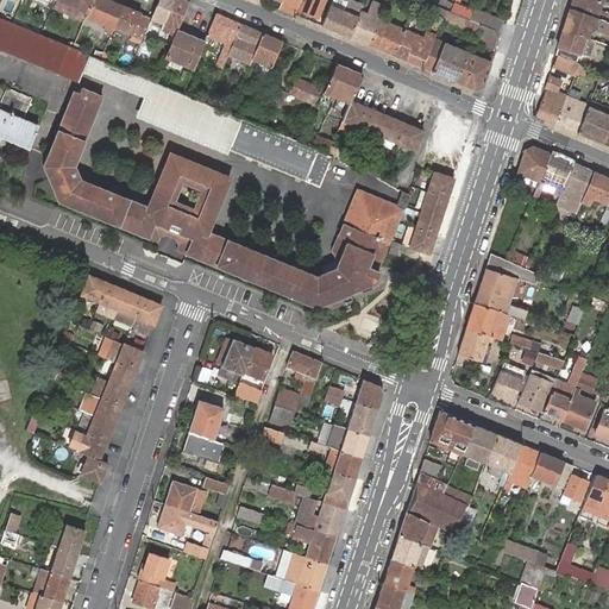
[(55,0),(87,13),(93,0),(55,0)]
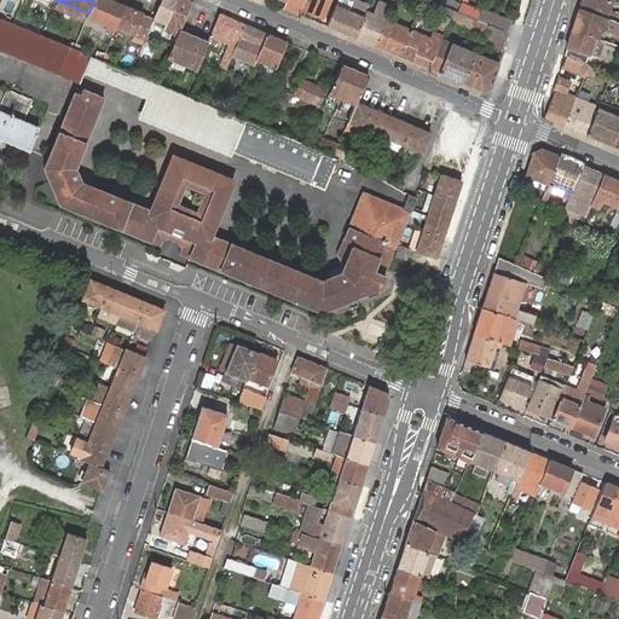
[(113,0),(94,0),(88,13),(87,17),(115,29),(116,27),(125,5),(113,0)]
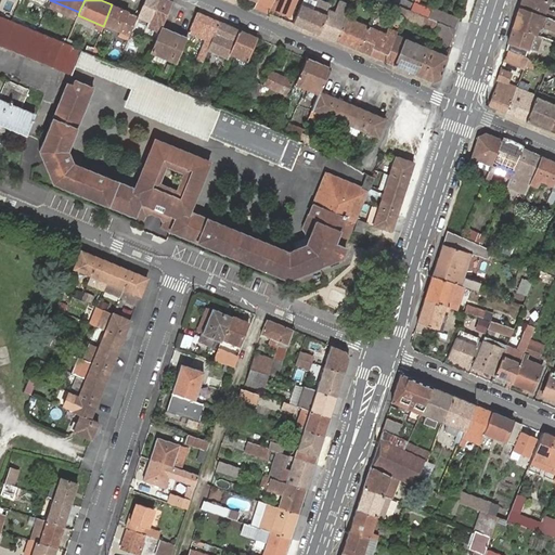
[(143,33),(146,26),(159,30),(162,26),(172,1),(170,0),(144,0),(138,15),(132,27),(143,33)]
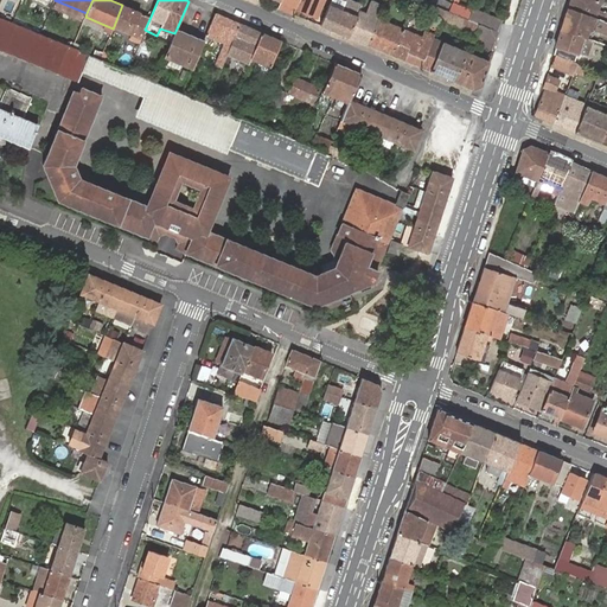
[(299,0),(279,0),(280,0),(276,7),(293,13),(295,8),(299,0)]
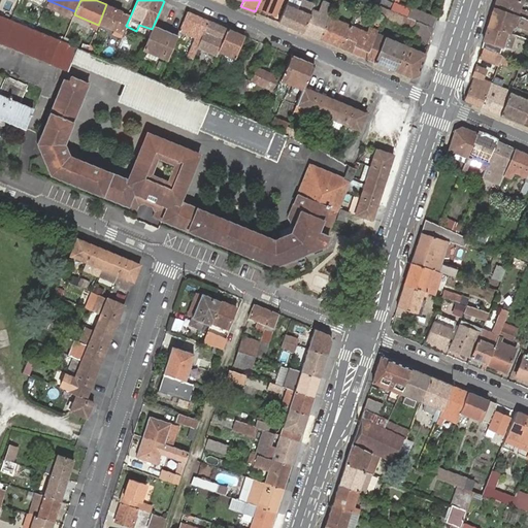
[(260,0),(257,7),(274,14),(281,0),(260,0)]
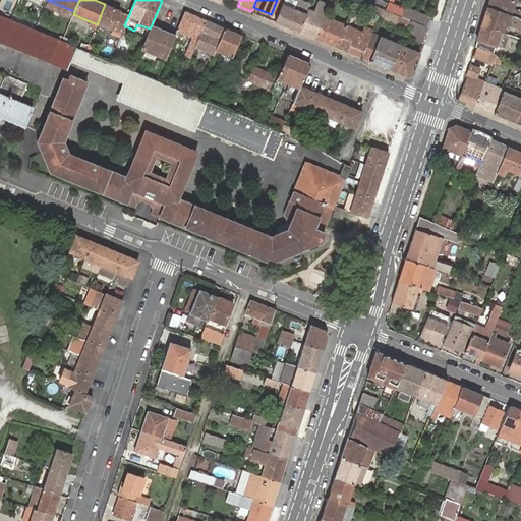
[(284,0),(283,4),(275,21),(286,25),(293,8),(287,6),(289,0),(284,0)]
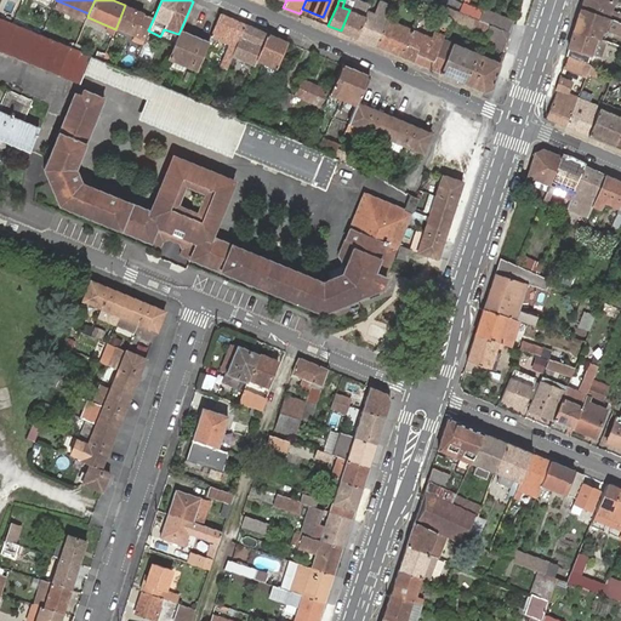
[(345,0),(342,7),(349,10),(353,0),(345,0)]
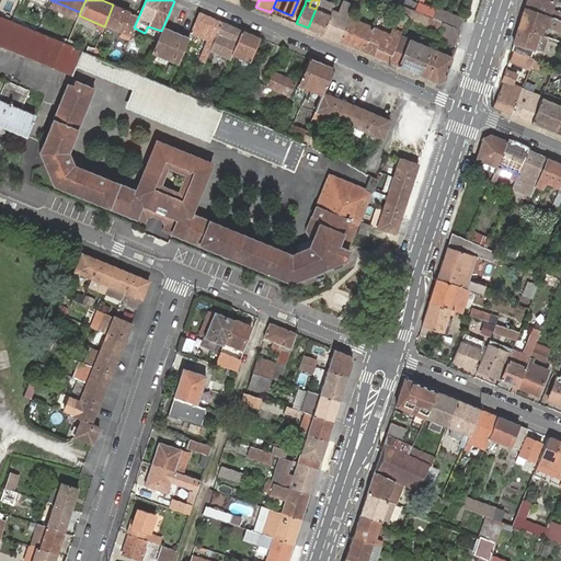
[(329,14),(331,11),(333,6),(320,0),(319,0),(316,9),(329,14)]
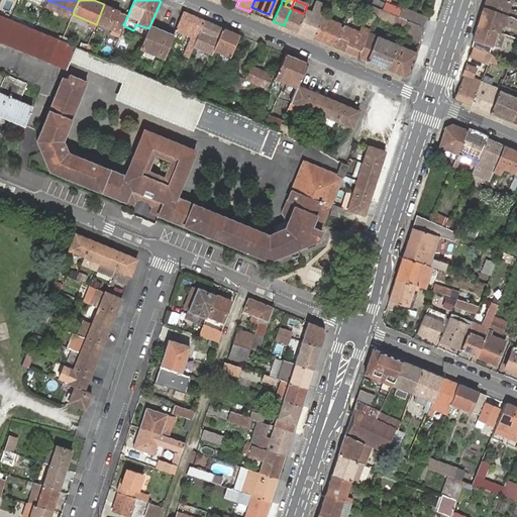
[(391,0),(390,0),(385,0),(382,9),(398,15),(401,9),(389,4),(391,0)]
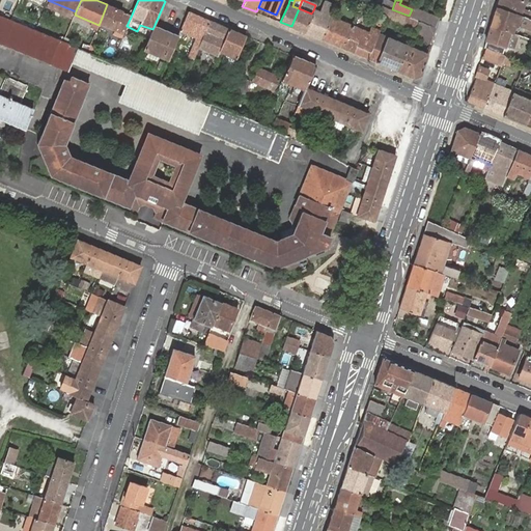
[(499,0),(497,7),(520,16),(530,19),(530,11),(529,11),(528,14),(522,11),(524,3),(525,0),(499,0)]
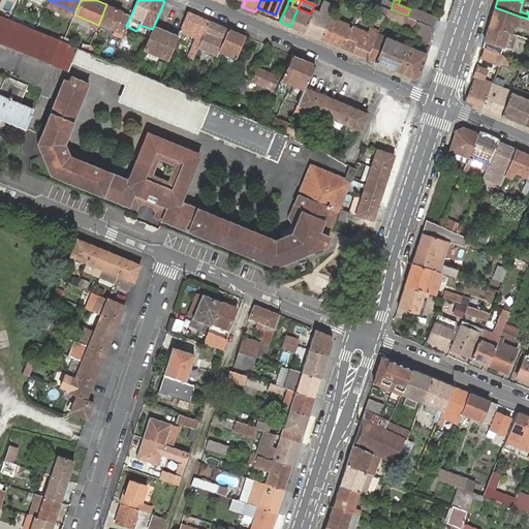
[(387,8),(375,3),(372,11),(384,17),(387,8)]
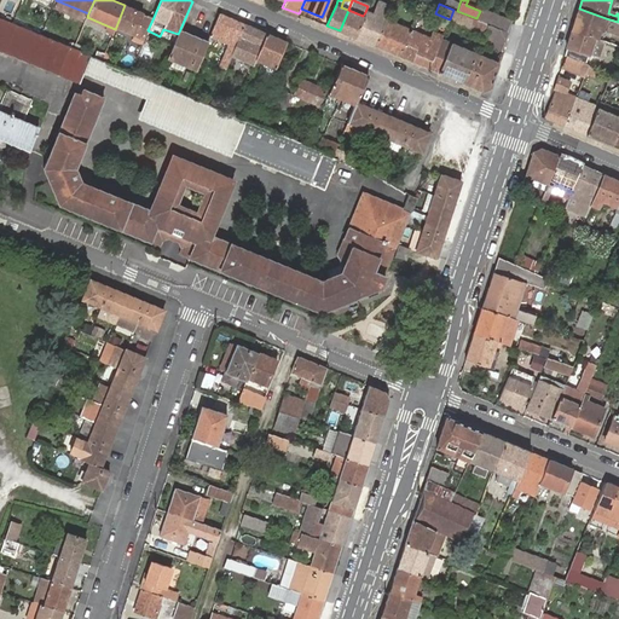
[(143,13),(125,5),(116,27),(134,35),(137,29),(146,33),(148,30),(154,17),(143,13)]
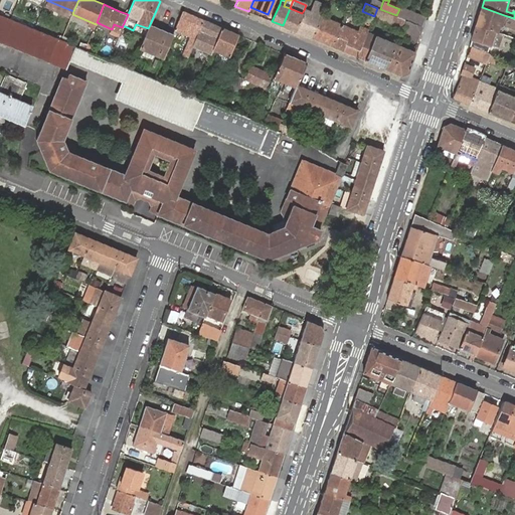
[(396,15),(396,16),(405,20),(406,20),(422,27),(425,18),(400,7),(399,9),(396,15)]
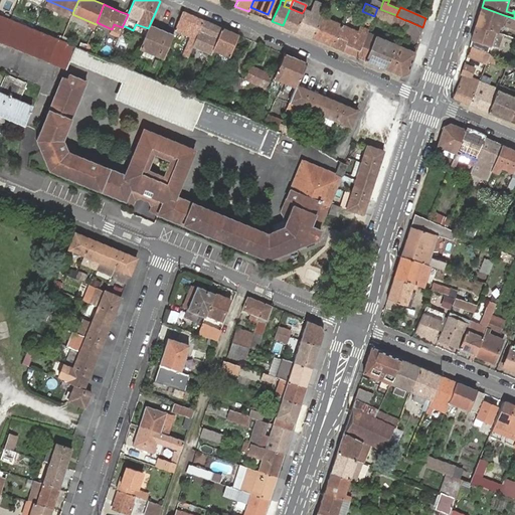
[(514,18),(504,15),(482,7),(476,25),(494,31),(497,32),(499,24),(514,29),(514,18)]
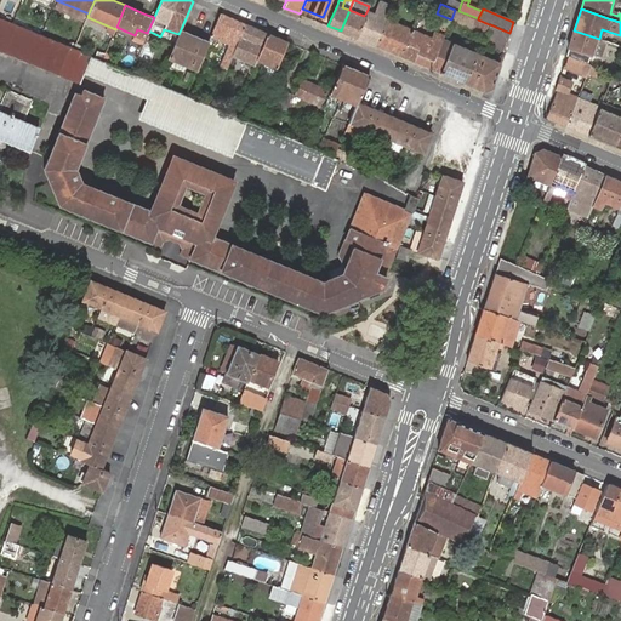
[(341,30),(355,38),(364,16),(349,10),(341,30)]
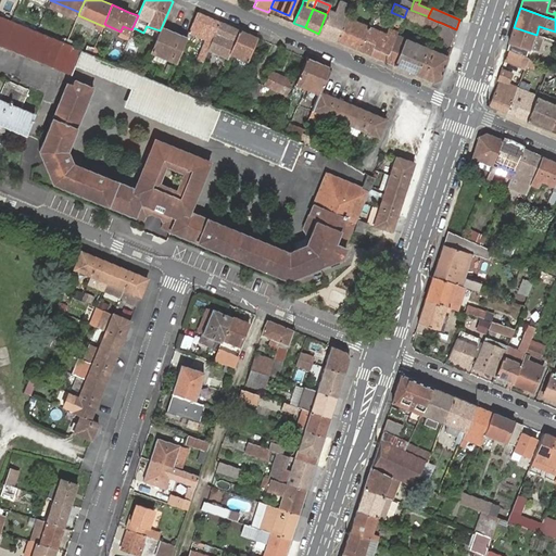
[(407,9),(404,17),(434,30),(438,22),(428,17),(407,9)]
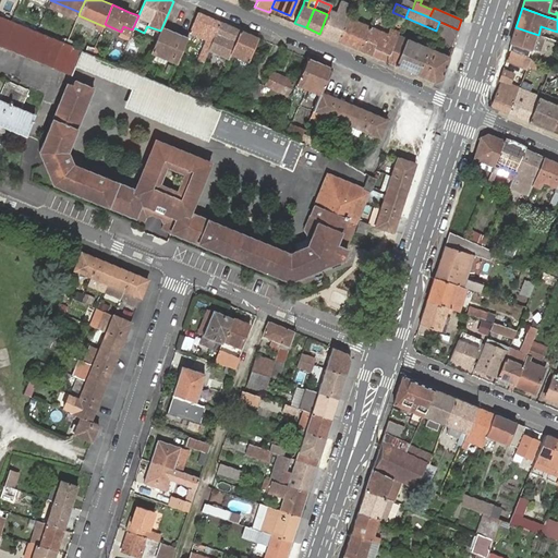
[(319,34),(338,41),(348,17),(329,11),(327,14),(319,34)]
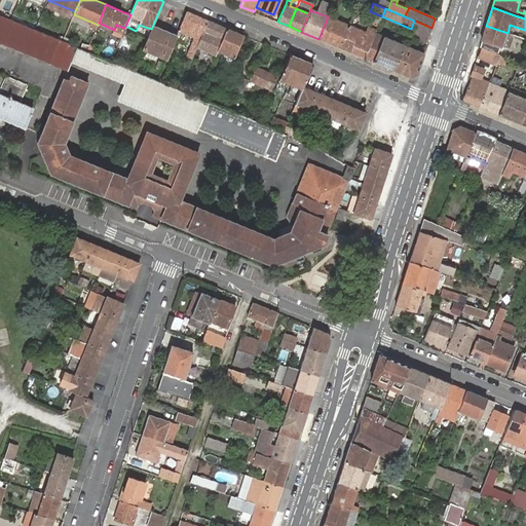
[(194,37),(193,41),(198,43),(208,21),(187,11),(178,31),(194,37)]
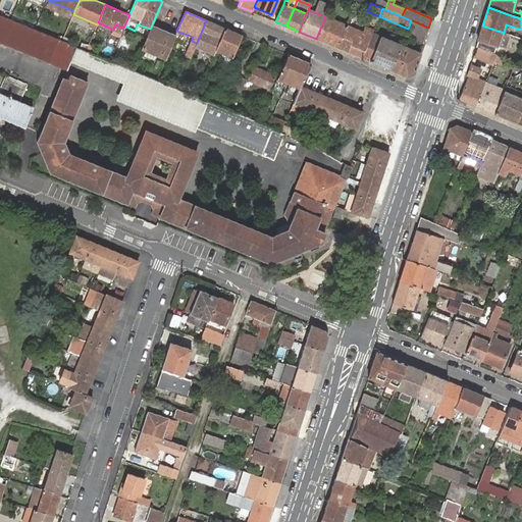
[(0,40),(49,60),(50,59),(68,67),(71,60),(76,47),(68,44),(62,41),(0,15),(0,40)]
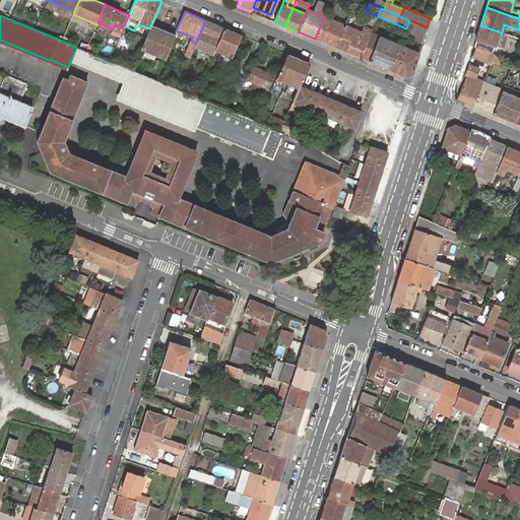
[(315,39),(335,47),(344,25),(324,16),(315,39)]
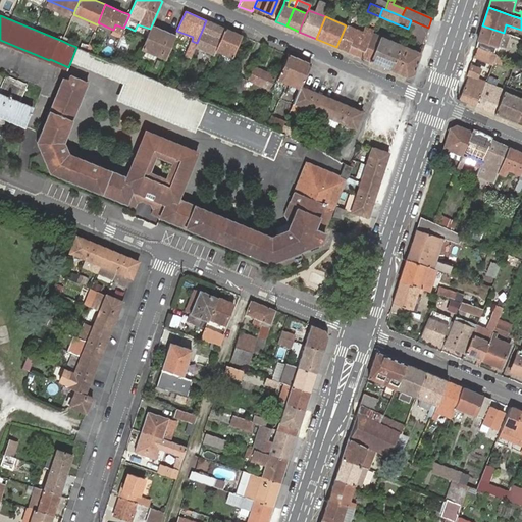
[(225,29),(206,20),(197,43),(195,47),(192,54),(195,56),(198,49),(209,53),(213,55),(215,50),(225,29)]
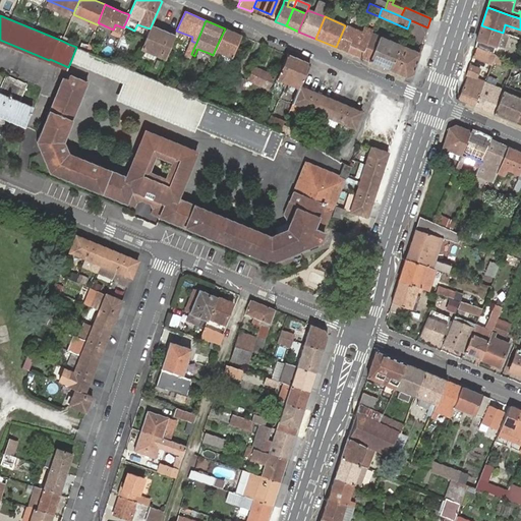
[(410,20),(407,29),(410,30),(407,37),(422,43),(427,27),(411,20),(410,20)]
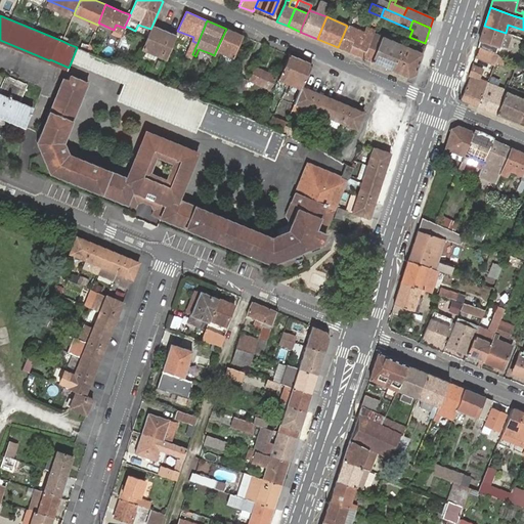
[(114,30),(122,33),(124,28),(116,25),(114,30)]
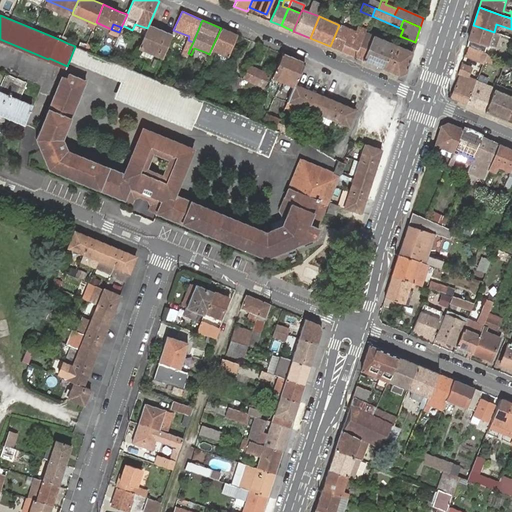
[(147,28),(139,47),(155,54),(162,57),(172,34),(149,24),(147,28)]
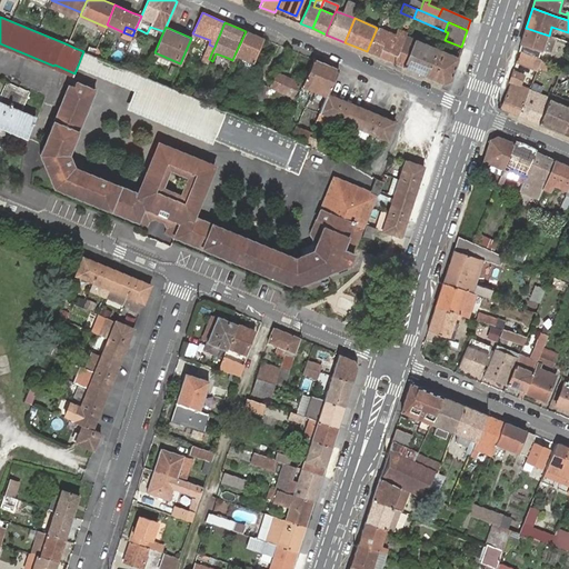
[(367,51),(395,63),(405,39),(377,28),(367,51)]
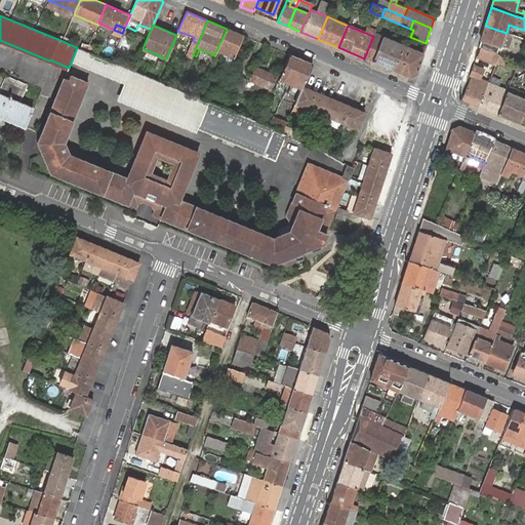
[(503,32),(485,26),(480,41),(479,47),(483,48),(496,54),(498,47),(499,45),(508,48),(511,38),(502,36),(503,32)]
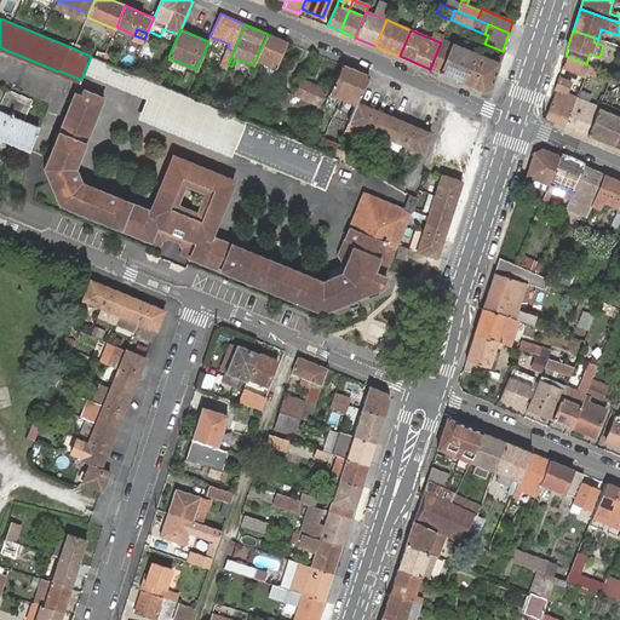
[(287,41),(268,34),(256,59),(276,69),(287,41)]
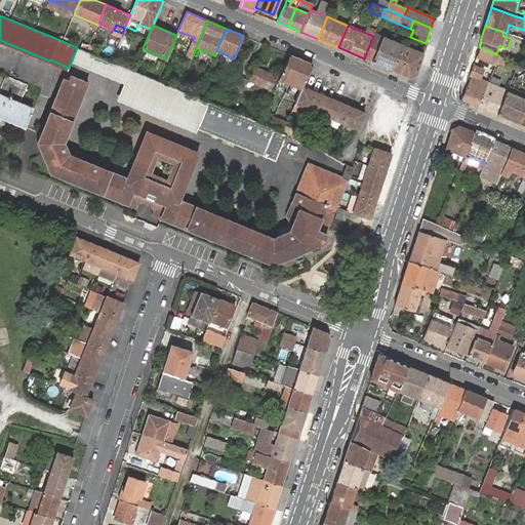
[(373,36),(364,58),(371,62),(393,71),(403,46),(381,37),(374,34),(373,36)]
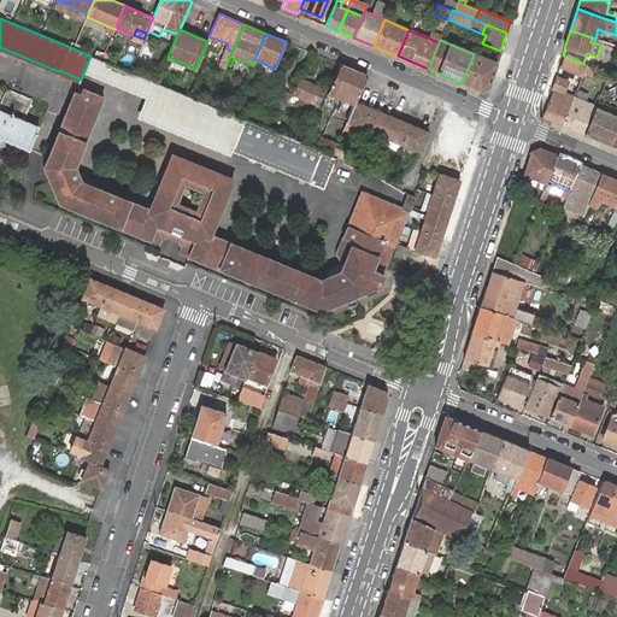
[(219,70),(223,71),(227,64),(230,56),(233,51),(227,48),(218,66),(222,68),(219,70)]
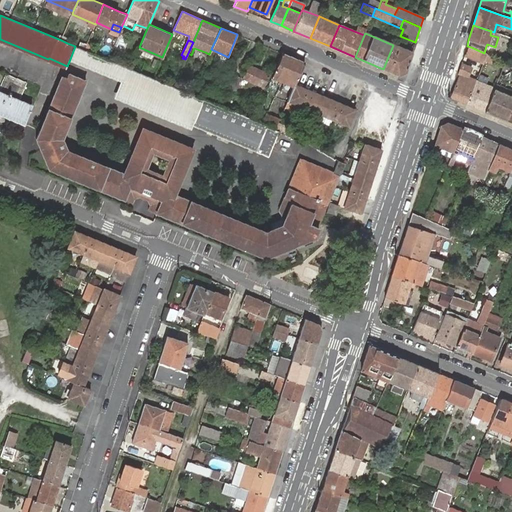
[(393,45),(383,69),(399,75),(406,72),(412,53),(393,45)]
